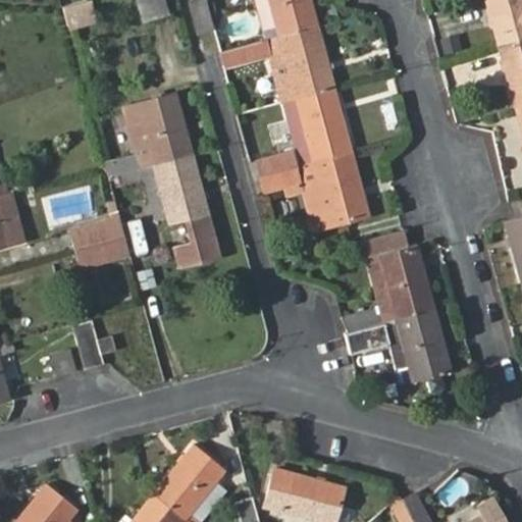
[(87,0),(60,8),(65,27),(92,20),(87,0)]
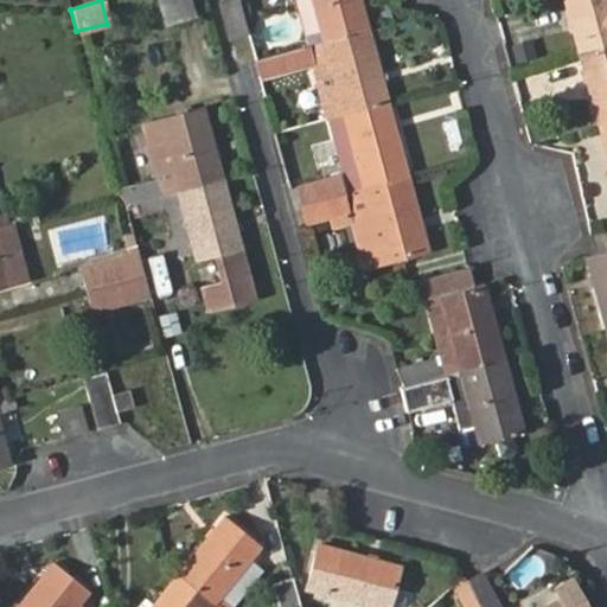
[(155,0),(163,27),(196,17),(191,0),(155,0)]
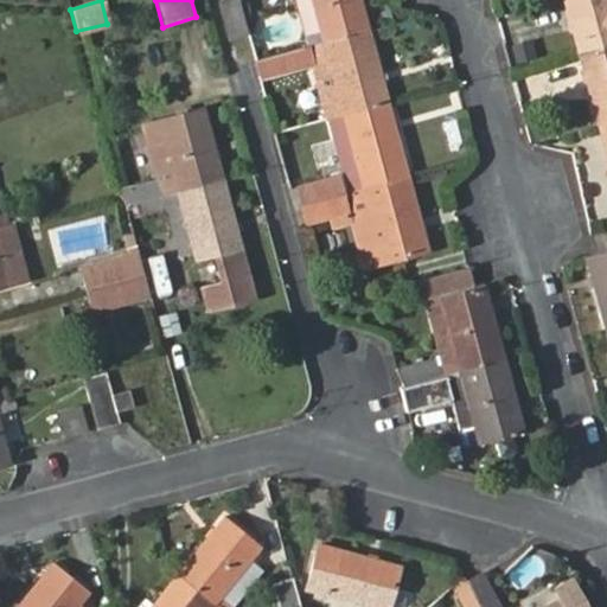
[(230,40),(248,37),(236,0),(225,0),(219,1),(230,40)]
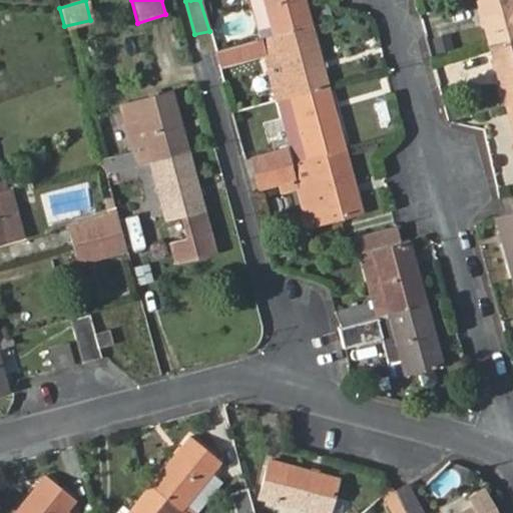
[(238,44),(312,25),(304,0),(263,0),(270,24),(257,28),(235,33),(238,44)]
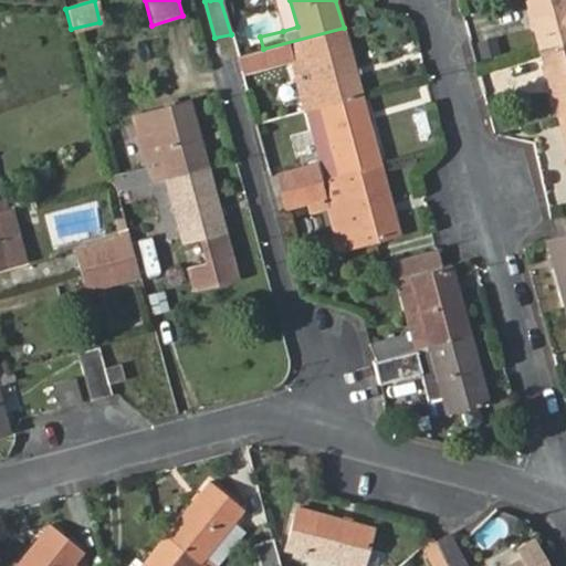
[(290,0),(274,0),(283,31),(297,27),(290,0)]
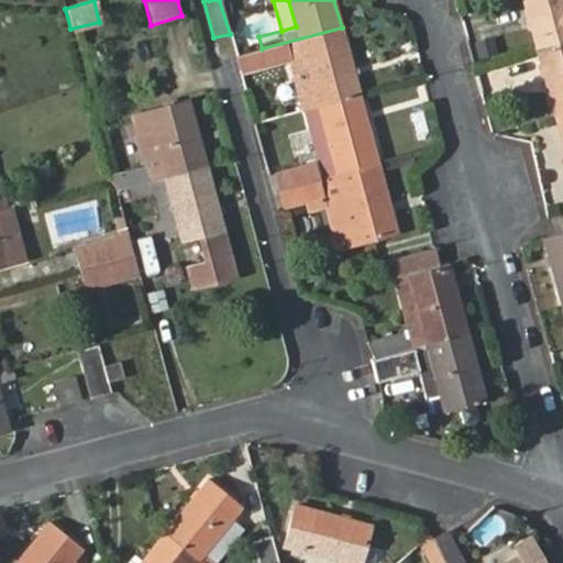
[(562,0),(522,0),(536,47),(562,40),(562,0)]
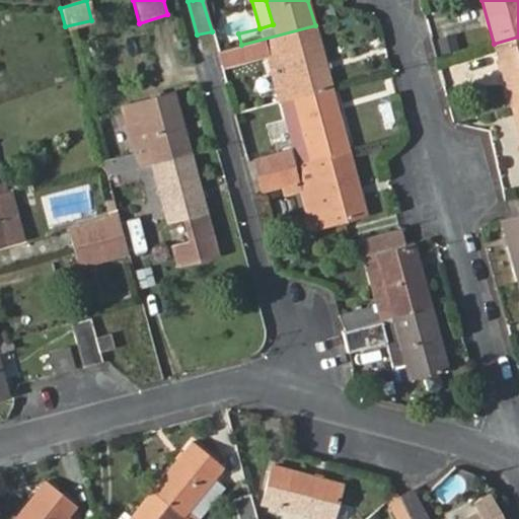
[(332,88),(315,25),(241,45),(217,52),(221,68),(266,56),(279,102),(281,101),(332,88)]
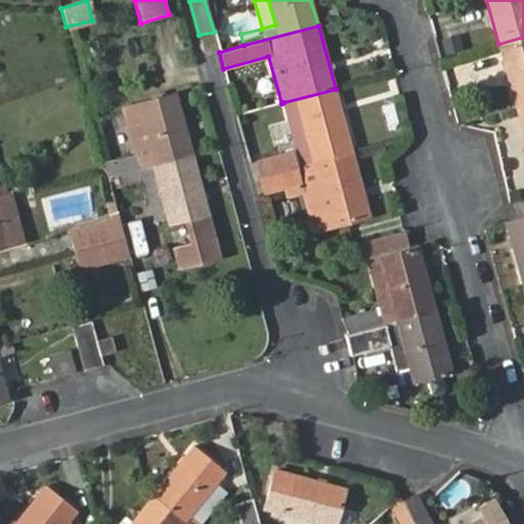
[(523,37),(498,44),(516,107),(523,105),(523,37)]
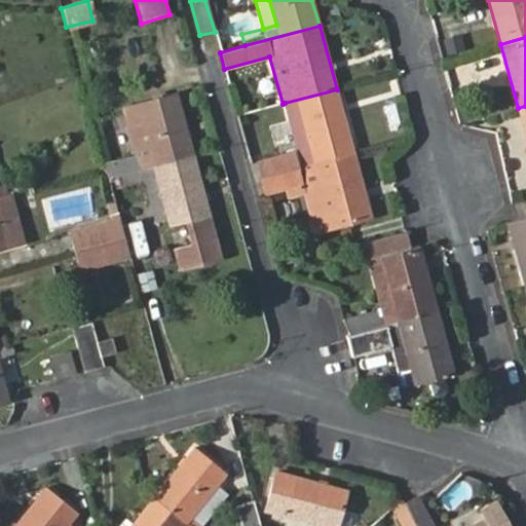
[(354,154),(337,89),(285,103),(298,151),(257,161),(262,179),(354,154)]
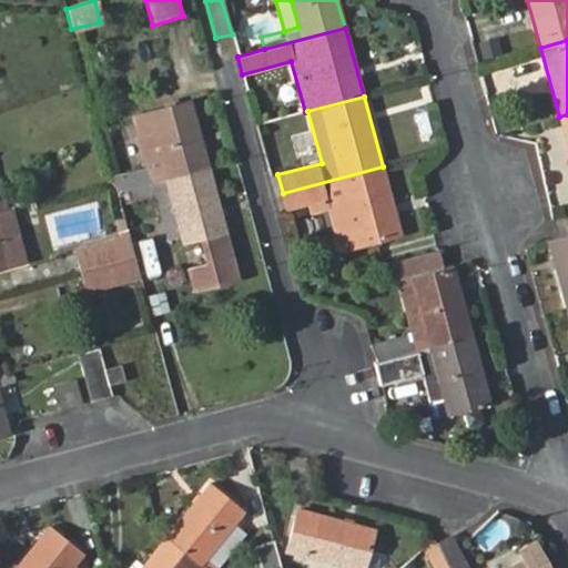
[(112,176),(113,180),(118,194),(121,193),(209,169),(193,104),(138,119),(151,166),(112,176)]
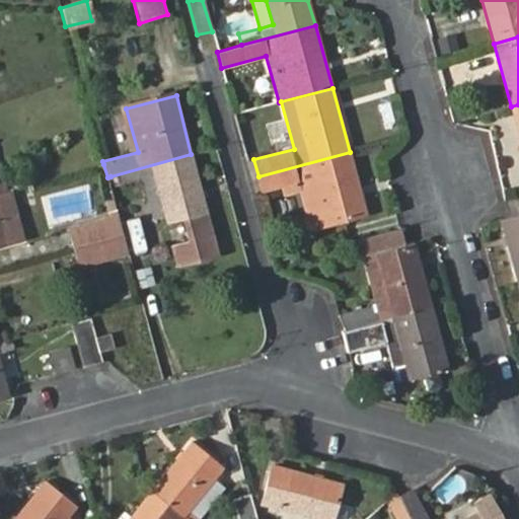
[(366,215),(350,152),(258,176),(263,192),(282,188),(284,198),(302,193),(311,229),(366,215)]
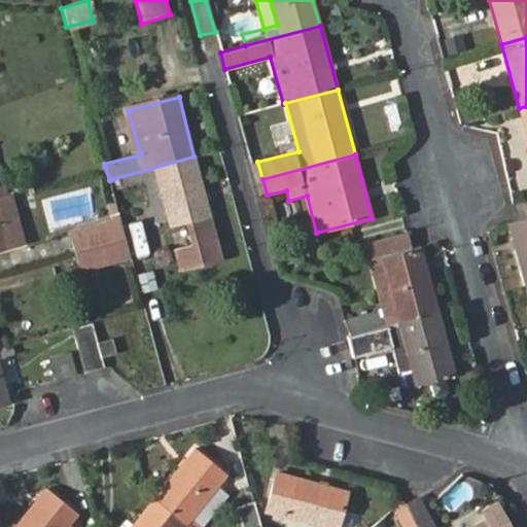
[(221,261),(194,156),(112,179),(116,189),(143,183),(153,223),(167,221),(168,227),(185,223),(190,244),(173,249),(179,272),(221,261)]
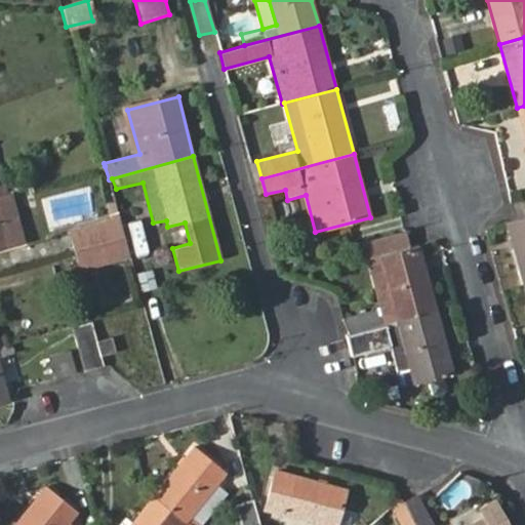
[(0,195),(0,249),(24,243),(9,193),(7,193),(0,195)]
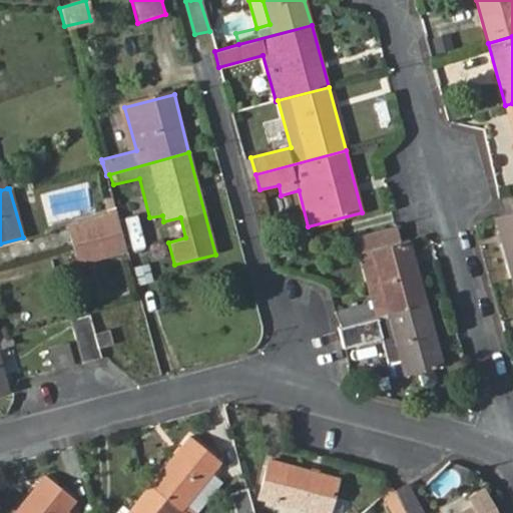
[(117,215),(122,232),(126,249),(129,261),(147,255),(135,209),(117,215)]
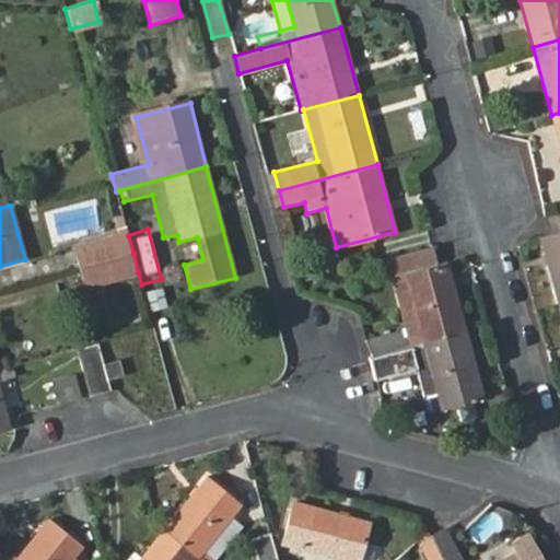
[(559,230),(541,235),(559,303),(559,230)]
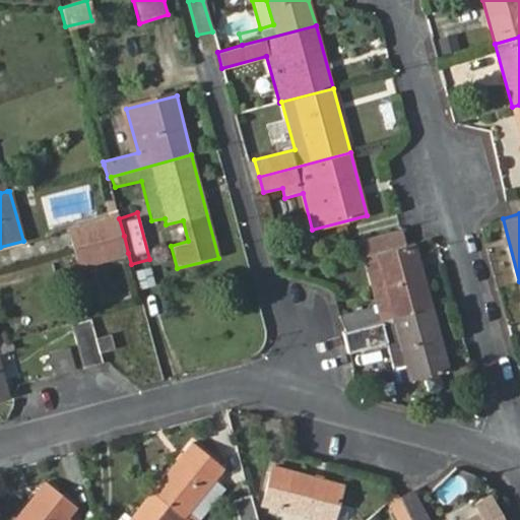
[(68,232),(73,249),(124,236),(119,218),(68,232)]
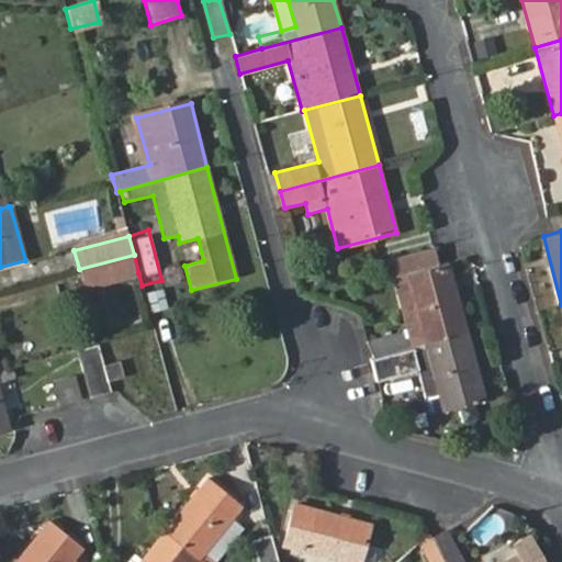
[(438,267),(433,248),(386,261),(406,330),(369,340),(374,359),(468,333),(449,263),(438,267)]
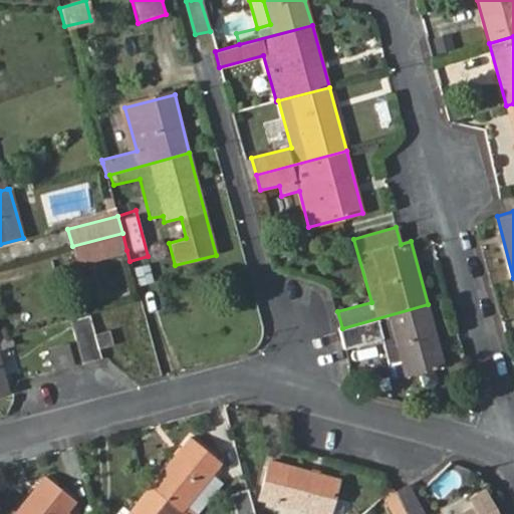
[(122,233),(72,246),(77,264),(126,250),(122,233)]
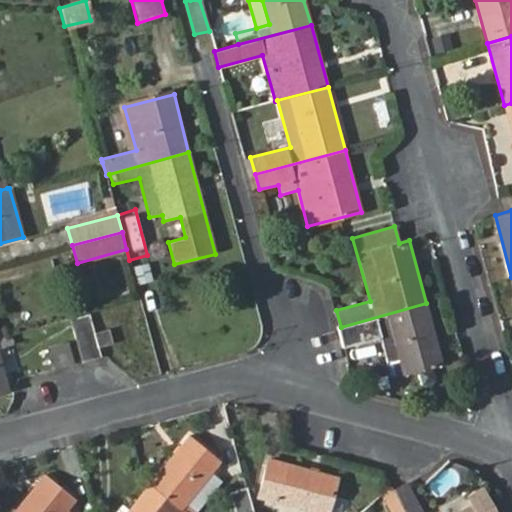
[(137,283),(152,281),(150,262),(135,263),(137,283)]
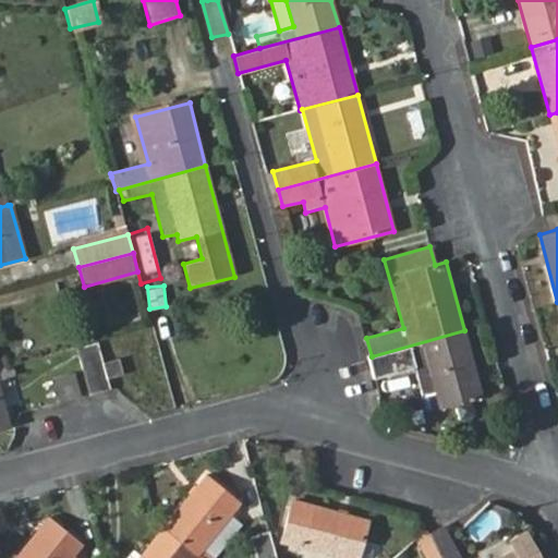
[(483,397),(464,330),(372,356),(376,373),(414,363),(427,412),(483,397)]
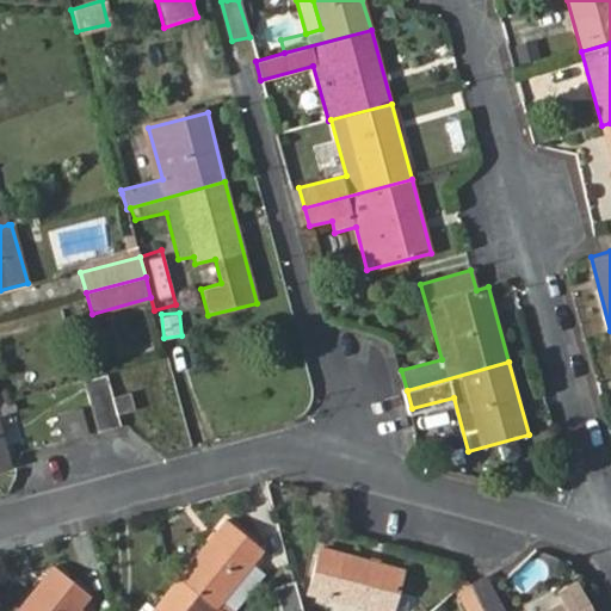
[(105,375),(84,381),(88,397),(98,434),(119,427),(116,415),(135,409),(130,393),(111,397),(105,375)]
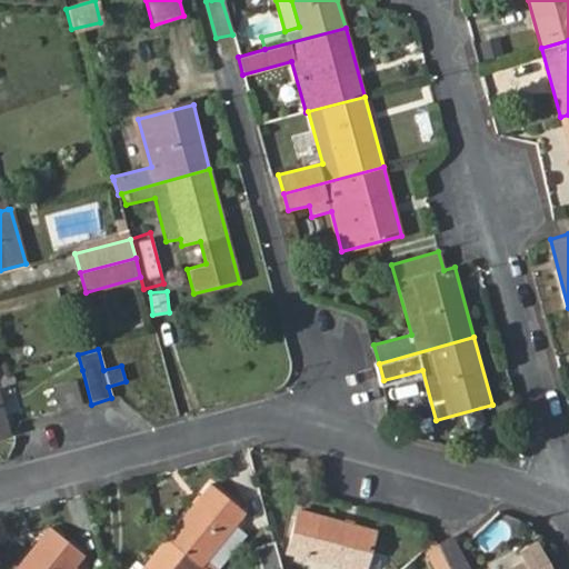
[(8,375),(0,376),(0,436),(9,435),(0,400),(0,387),(15,382),(13,372),(8,375)]
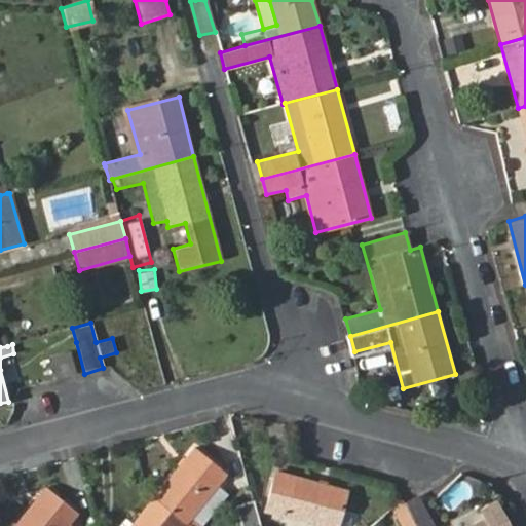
[(47,355),(53,378),(76,372),(70,349),(47,355)]
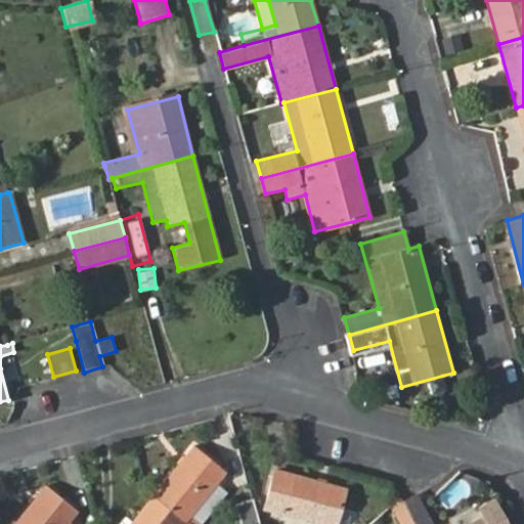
[(13,384),(33,379),(29,363),(9,368),(13,384)]
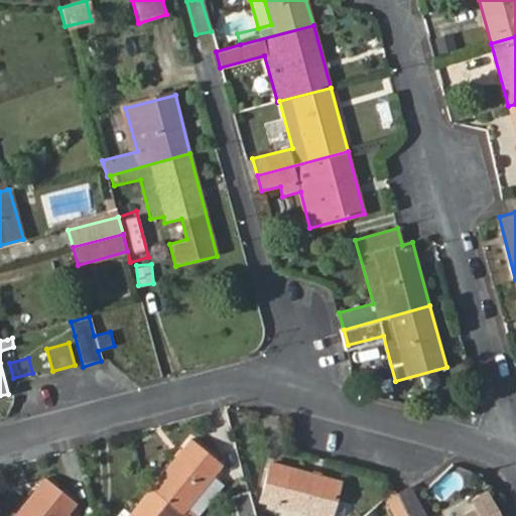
[(189,439),(152,486),(184,511),(214,476),(222,466),(189,439)]
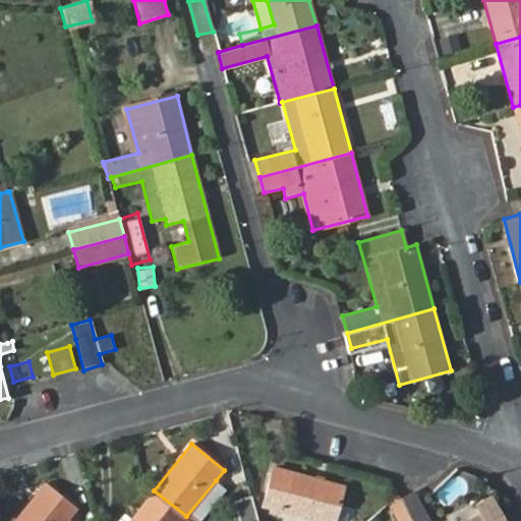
[(277,470),(270,501),(275,503),(331,516),(338,485),(277,470)]
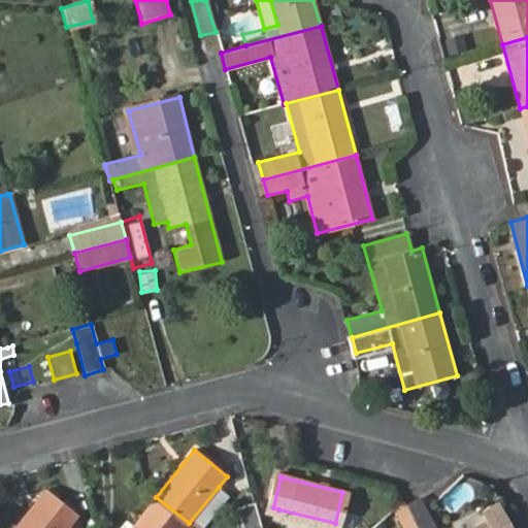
[(219,487),(189,523),(194,527),(202,527),(229,496),(219,487)]
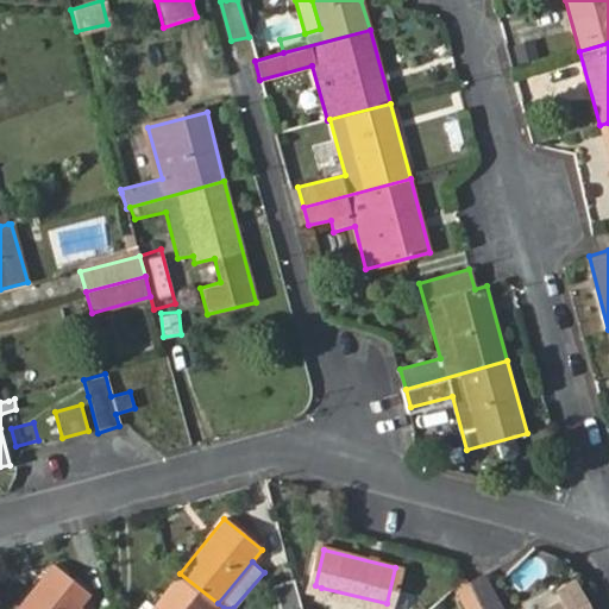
[(52,564),(16,608),(77,608),(90,595),(52,564)]
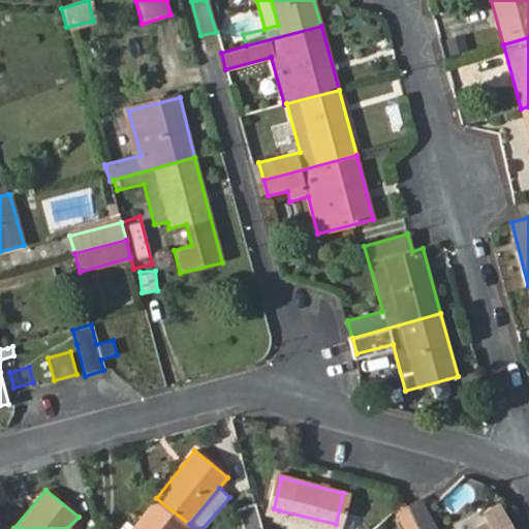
[(184,528),(189,524),(156,498),(130,528),(184,528)]
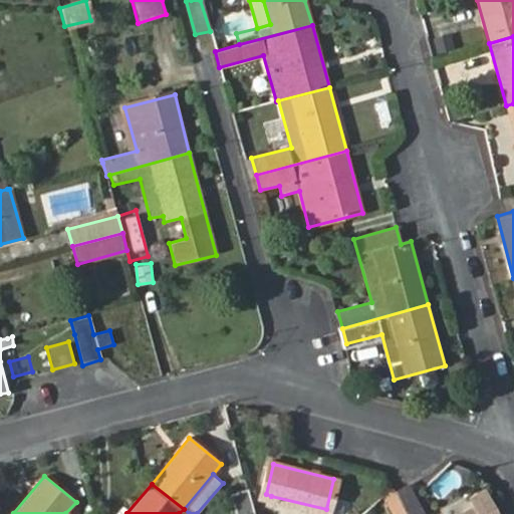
[(398,496),(407,513),(499,513),(486,488),(469,497),(473,505),(456,513),(423,513),(408,485),(395,491),(398,496)]
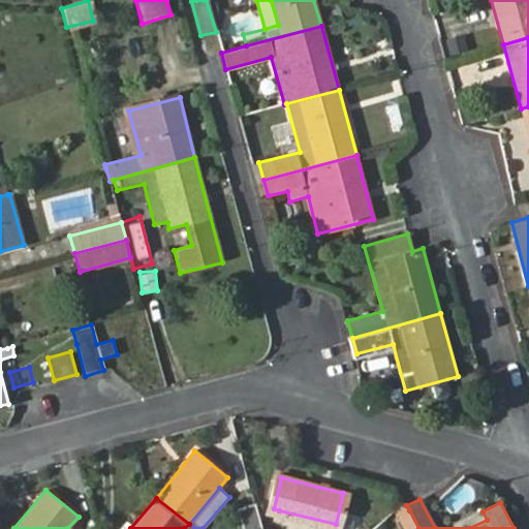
[(244,528),(261,528),(255,503),(238,508),(244,528)]
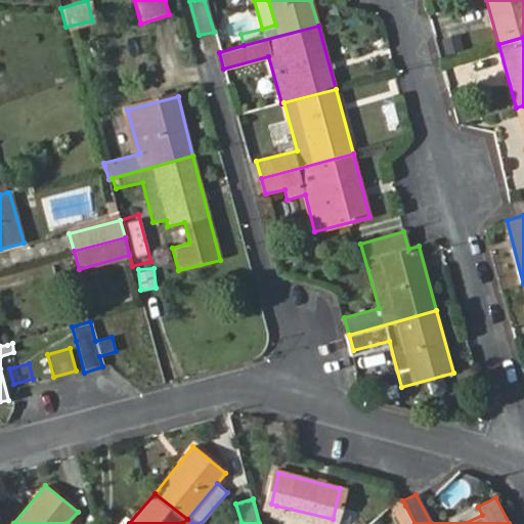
[(331,523),(333,519),(276,506),(273,518),(279,520),(277,523),(331,523)]
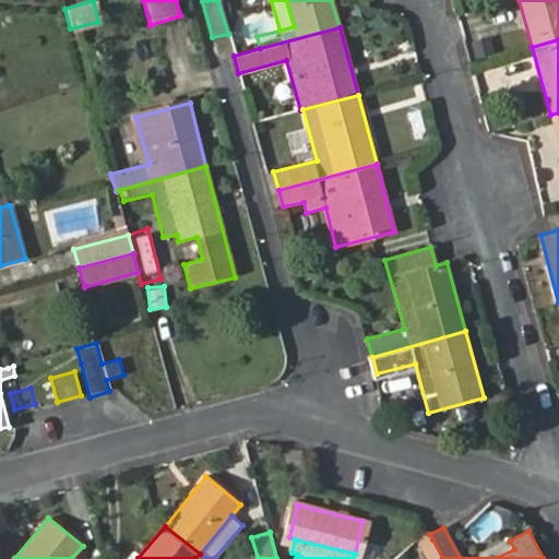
[(442,558),(432,539),(423,545),(429,558),(442,558)]
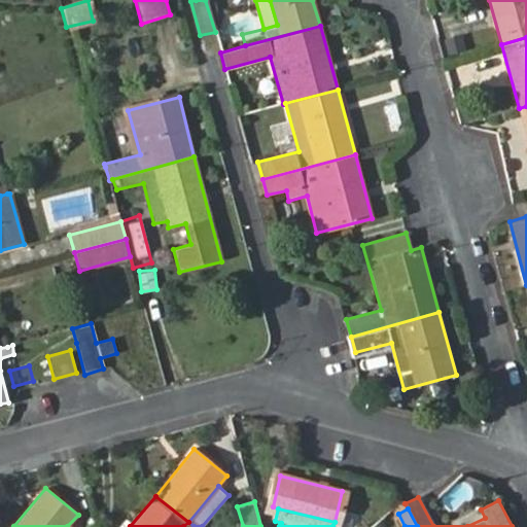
All buildings are outlined.
